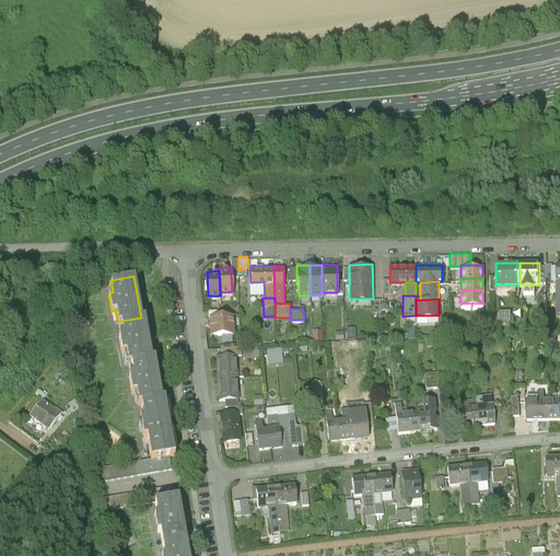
[(220,314),(210,314),(210,333),(233,333),(233,314),(220,314)]
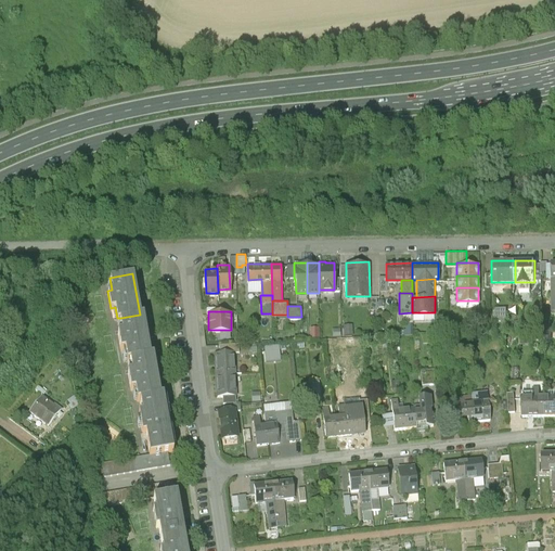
[(127,358),(130,358),(150,355),(143,314),(140,315),(120,318),(121,330),(117,330),(120,348),(125,347),(127,358)]
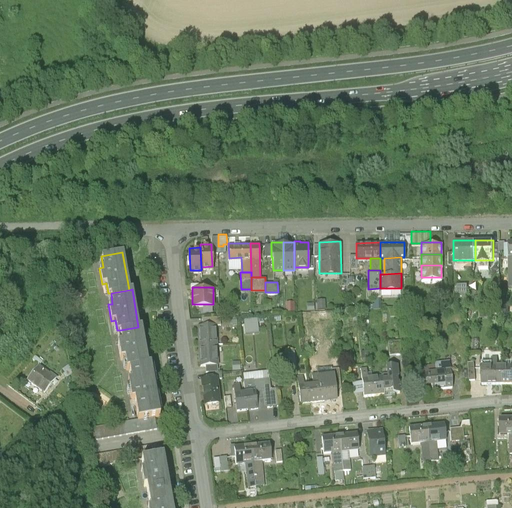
[(265,292),(265,290),(251,290),(252,302),(261,301),(261,293),(265,292)]
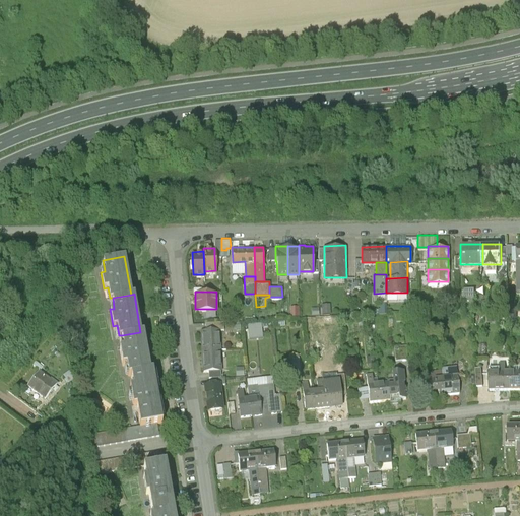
[(330,312),(329,303),(322,303),(322,305),(320,305),(320,310),(323,310),(323,313),(330,312)]
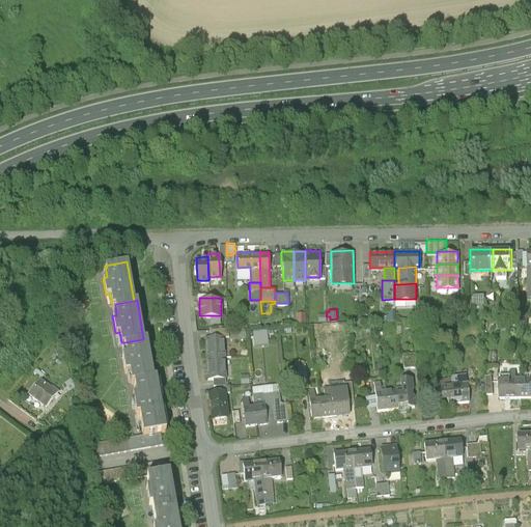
[(304,310),(296,310),(296,322),(305,321),(304,310)]
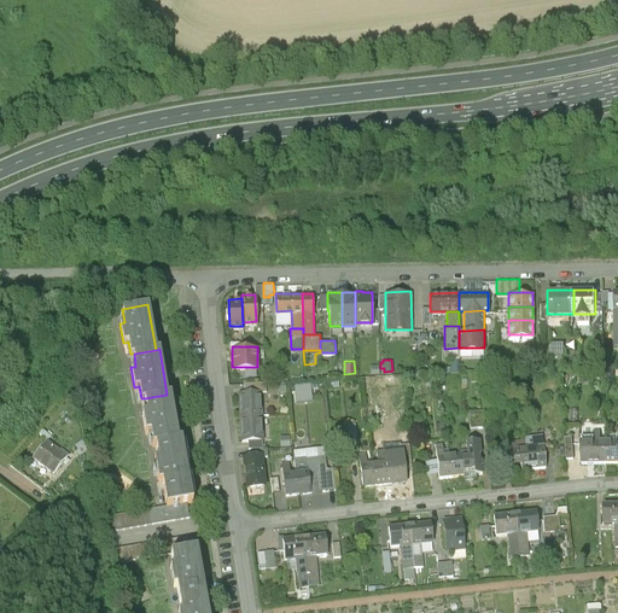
[(324,378),(325,386),(339,385),(338,377),(324,378)]
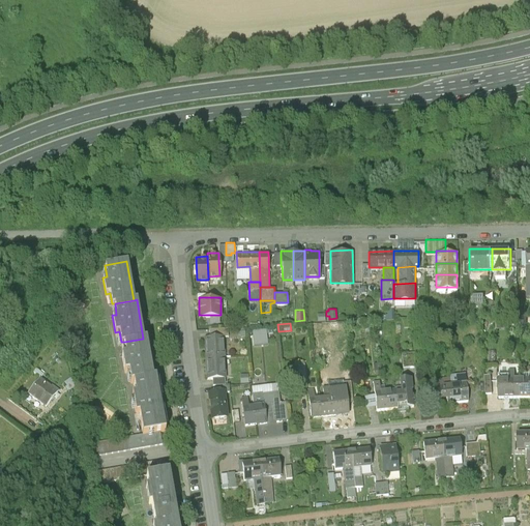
[(258,327),(259,341),(267,340),(266,327),(258,327)]
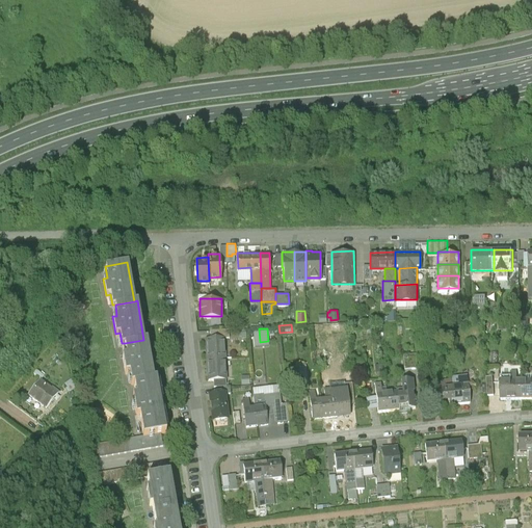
[(206,336),(206,357),(224,355),(224,336),(210,336),(206,336)]
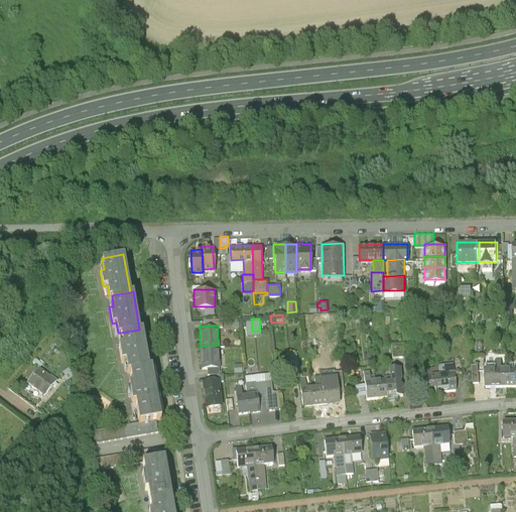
[(127,370),(130,370),(148,367),(142,329),(139,330),(121,333),(123,344),(119,345),(122,361),(126,360),(127,370)]
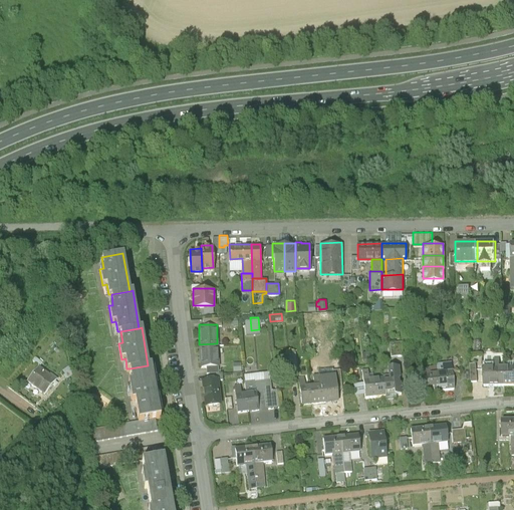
[(402,340),(390,341),(392,354),(403,352),(402,340)]
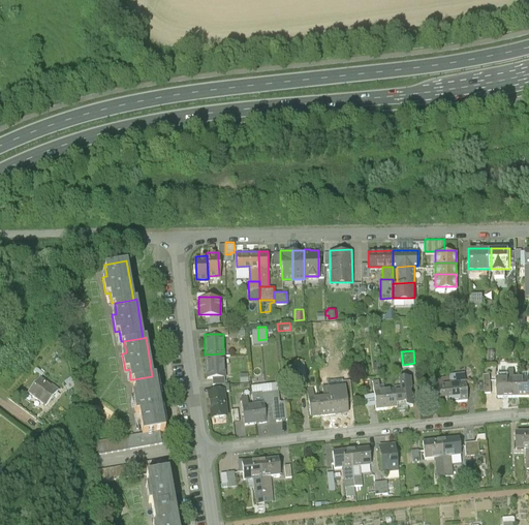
[(224,374),(223,353),(205,354),(206,375),(212,374),(224,374)]
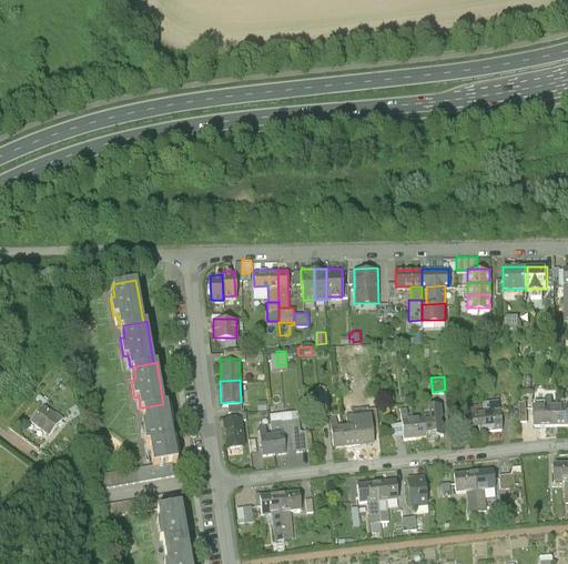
[(10,392),(0,383),(0,396),(3,401),(10,392)]
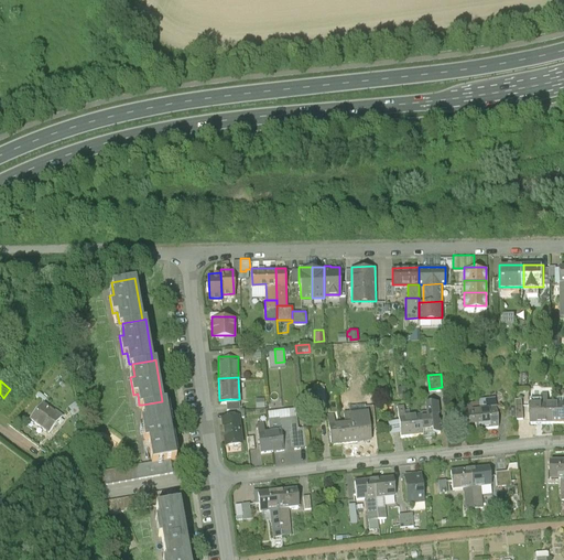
[(326,411),(323,384),(316,384),(320,412),(326,411)]
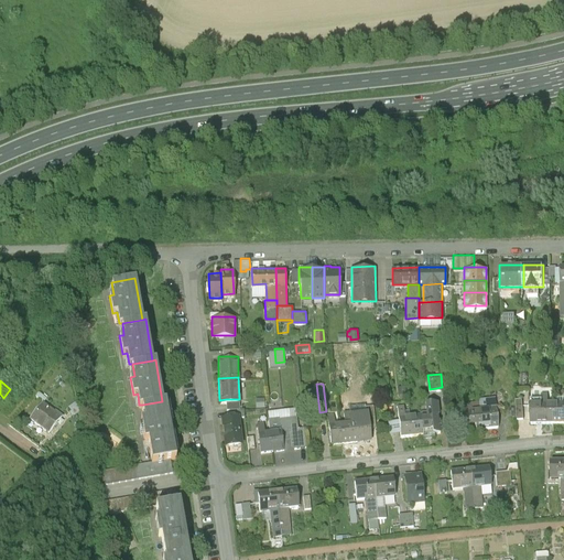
[(530,420),(546,420),(546,400),(546,390),(541,390),(541,396),(530,396),(530,420)]
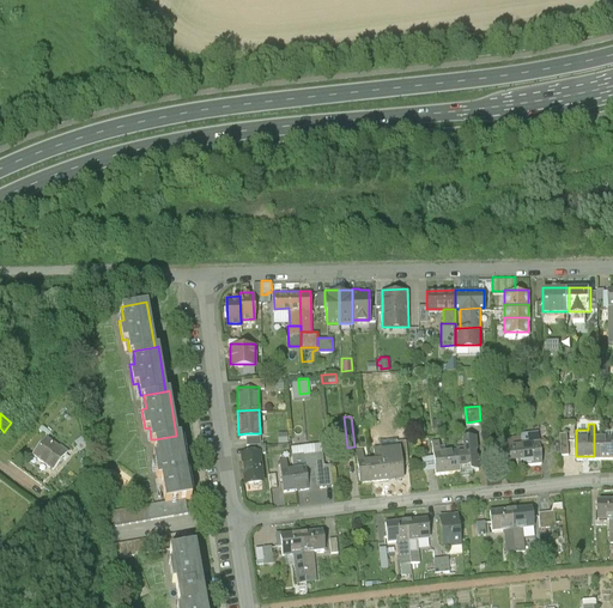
[(521,432),(522,435),(525,463),(541,462),(538,430),(521,432)]
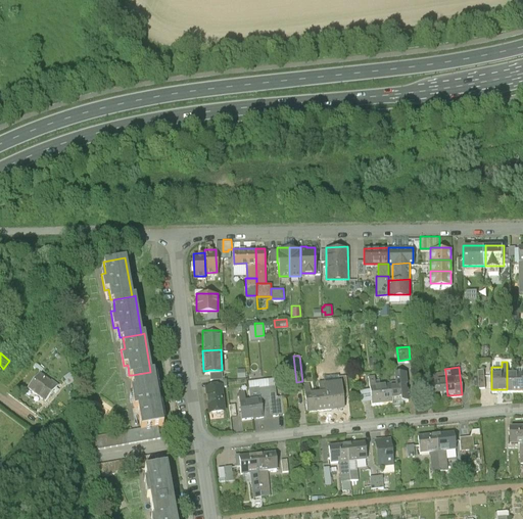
[(522,369),(522,371),(507,371),(507,389),(522,389),(522,387),(522,386),(522,369)]
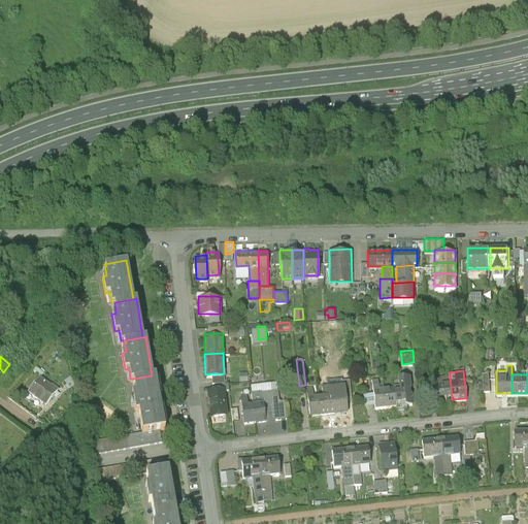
[(212,382),(216,382),(224,382),(224,373),(211,373),(212,382)]
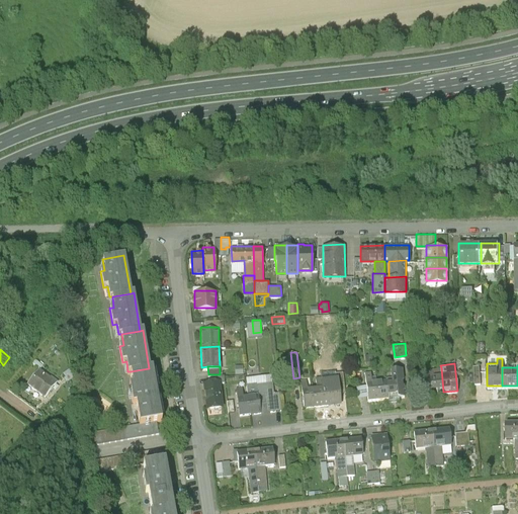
[(64,376),(67,381),(74,375),(69,367),(62,372),(65,375),(64,376)]
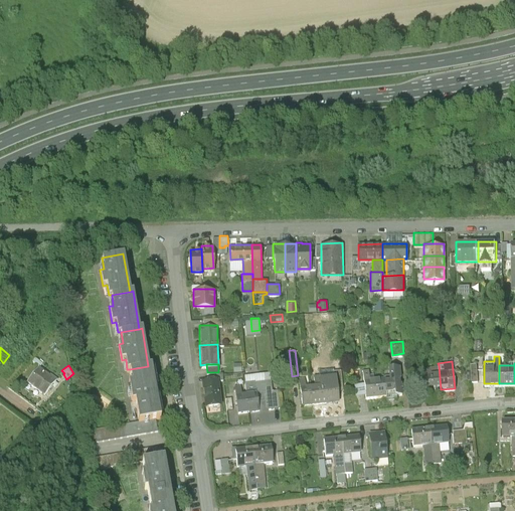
[(151,365),(148,366),(130,369),(132,381),(129,382),(133,401),(136,400),(139,420),(155,417),(160,416),(151,365)]
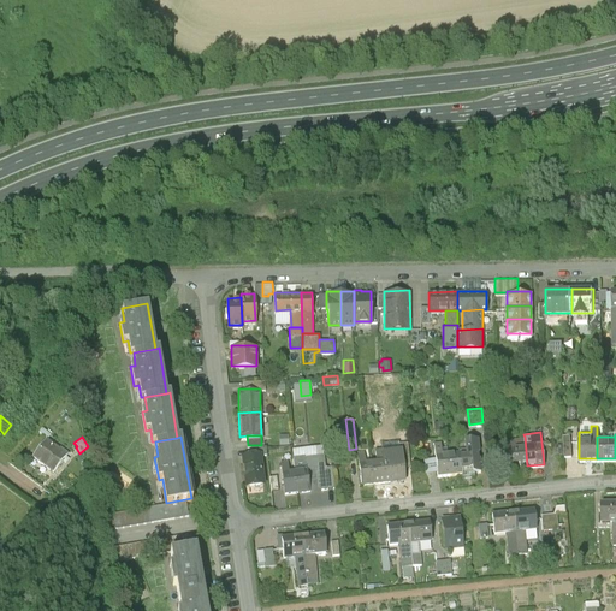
[(467,454),(460,455),(461,470),(462,473),(475,472),(475,470),(481,469),(478,437),(466,439),(467,454)]
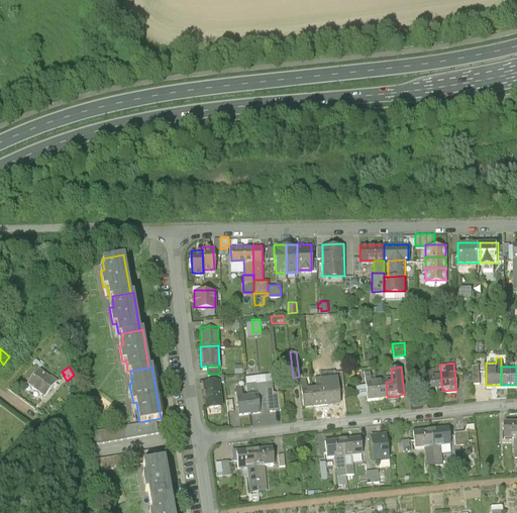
[(427,393),(442,391),(440,367),(425,368),(427,393)]
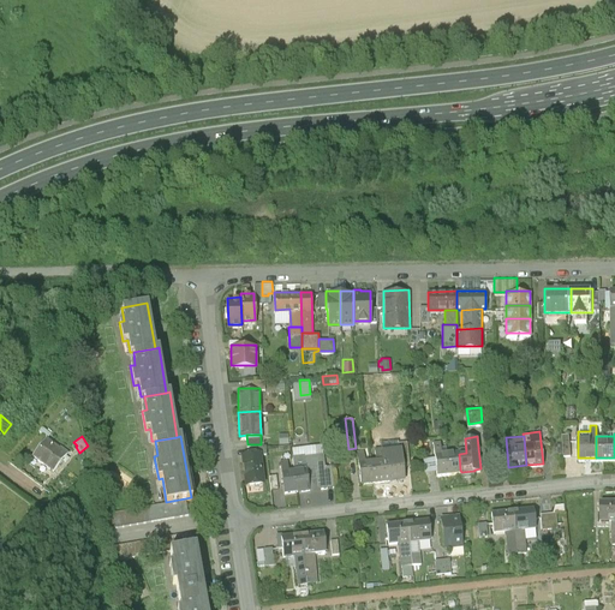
[(46,438),(33,455),(52,470),(65,453),(46,438)]
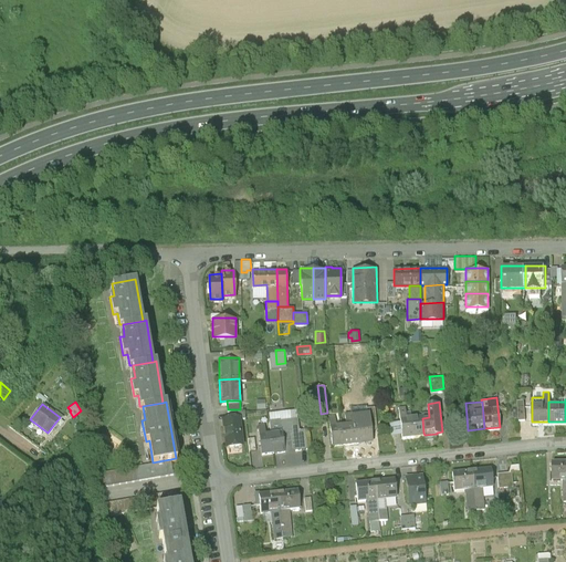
[(402,435),(423,433),(422,418),(421,414),(407,416),(405,404),(399,405),(402,435)]
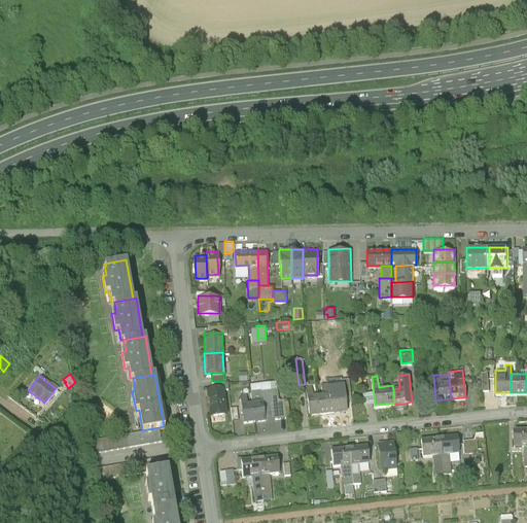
[(309,413),(329,411),(326,386),(326,382),(321,383),(322,393),(312,394),(311,384),(306,385),(309,413)]
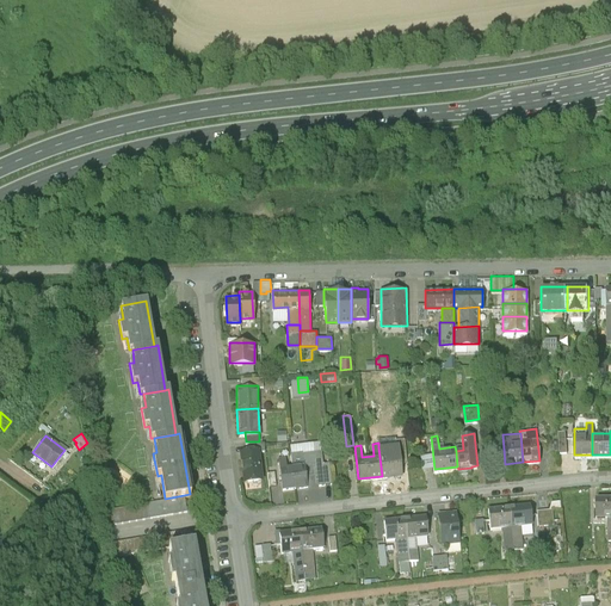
[(397,445),(378,447),(382,476),(401,474),(400,462),(399,445),(397,445)]
